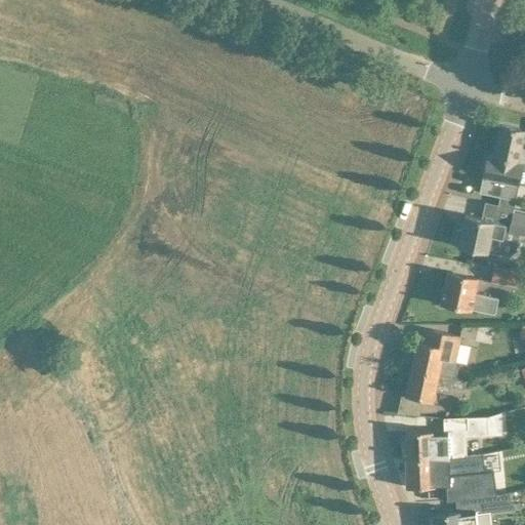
[(524,129),(500,124),(493,156),(487,154),(482,175),(502,180),(499,196),(516,200),(524,162),(524,147),(521,147),(524,129)]
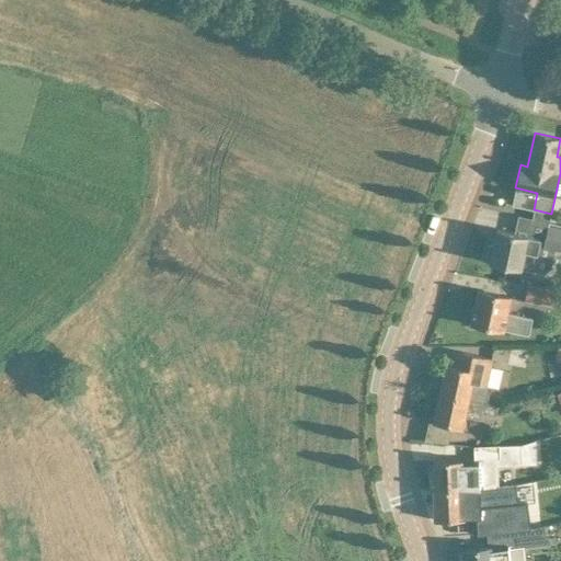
[(489,244),(485,259),(490,260),(489,262),(511,266),(521,268),(534,272),(539,245),(554,249),(560,250),(560,224),(549,221),(545,239),(540,238),(517,233),(496,228),(493,244),(489,244)]
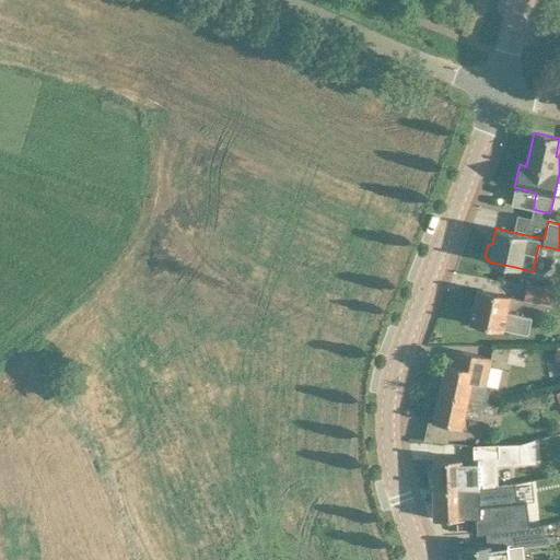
[(559,291),(527,286),(524,300),(559,306),(559,291)]
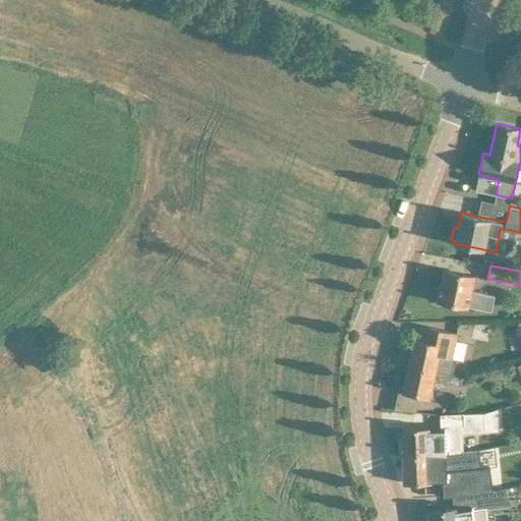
[(438,300),(457,304),(467,306),(467,305),(490,310),(494,295),(470,290),(473,276),(444,270),(438,300)]
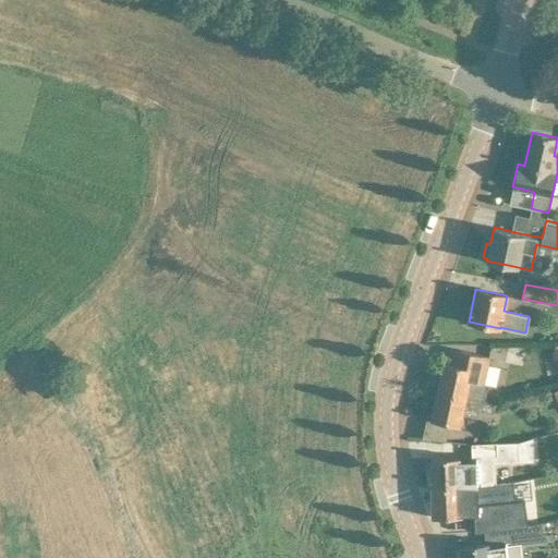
[(444,362),(437,390),(493,403),(493,401),(485,400),(488,384),(483,383),(489,356),(460,350),(457,365),(444,362)]
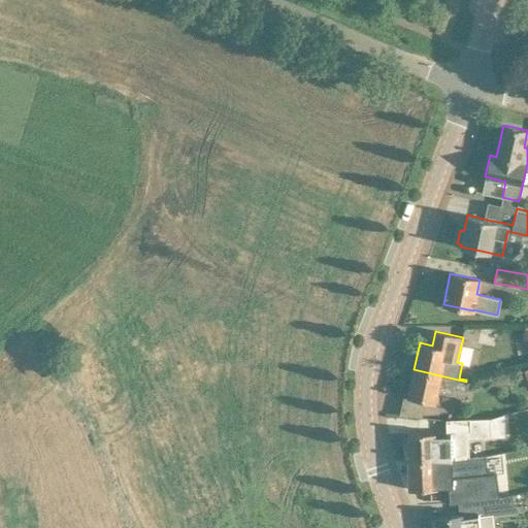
[(466,382),(414,369),(407,397),(434,403),(437,390),(451,392),(452,386),(464,389),(466,382)]
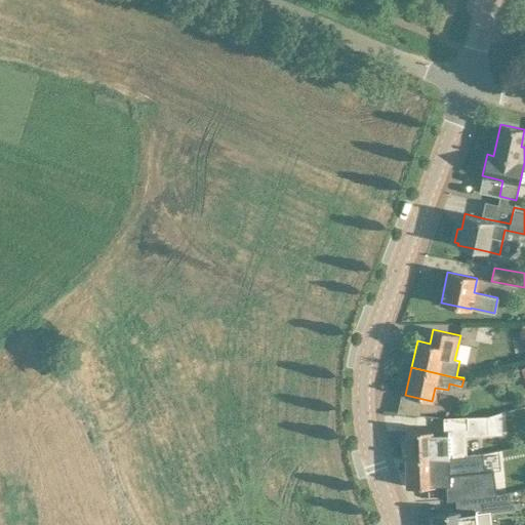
[(405,446),(402,446),(402,457),(405,457),(406,459),(433,458),(445,457),(452,457),(453,457),(467,456),(466,436),(487,435),(487,415),(467,416),(443,417),(444,430),(432,431),(426,431),(405,431),(405,435),(405,446)]
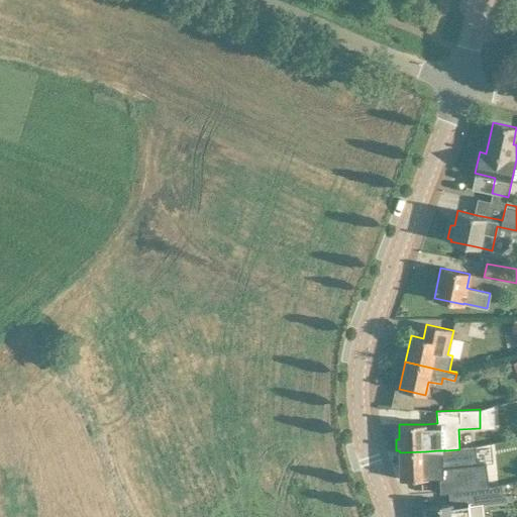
[(426,451),(400,452),(400,479),(420,479),(427,479),(428,479),(428,477),(439,477),(444,477),(443,469),(477,466),(475,447),(459,449),(446,450),(445,450),(438,450),(426,451)]
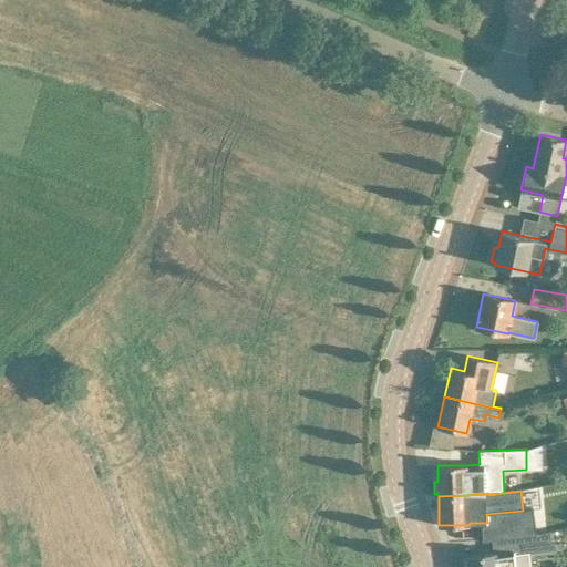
[(487,523),(482,523),(483,540),(493,539),(536,534),(534,508),(523,511),(486,514),(487,523)]
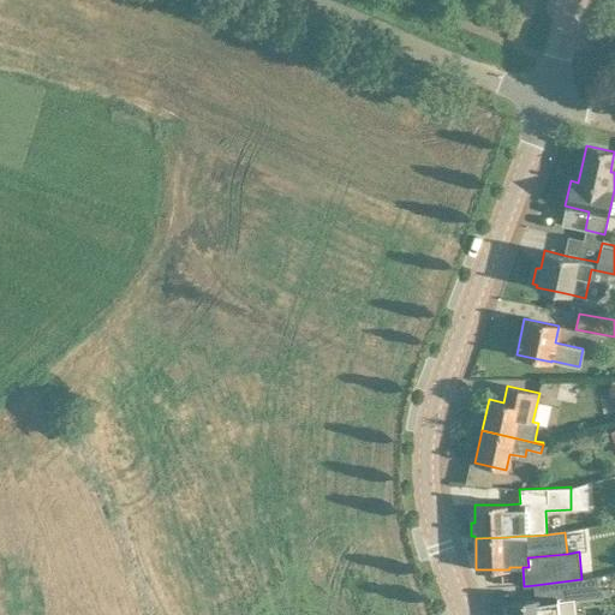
[(507,614),(559,614),(556,598),(561,598),(561,601),(598,597),(597,579),(597,577),(581,579),(535,585),(536,599),(530,599),(506,603),(507,614)]
